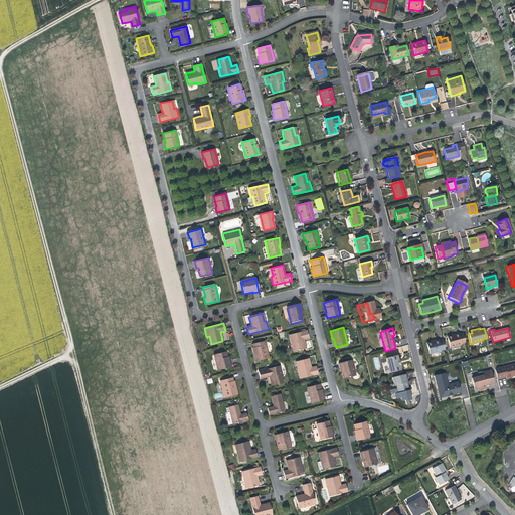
[(308,339),(306,331),(289,336),(291,345),(293,344),(295,351),(306,349),(304,343),(303,340),(308,339)]
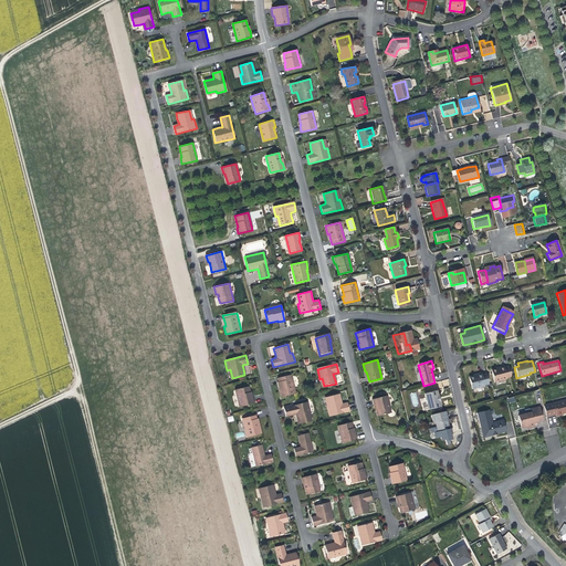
[(491,373),(494,384),(507,380),(507,378),(512,377),(509,366),(504,367),(504,366),(499,367),(494,368),(495,371),(491,373)]
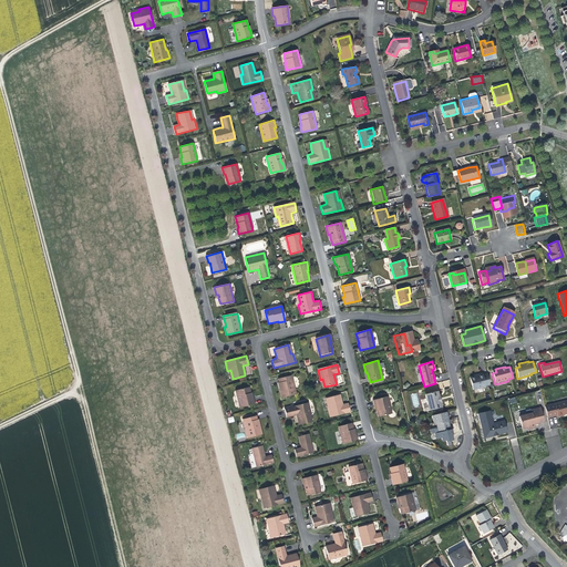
[(468,379),(472,390),(485,387),(485,384),(490,383),(486,373),(482,374),(482,372),(477,374),(473,375),(473,378),(468,379)]
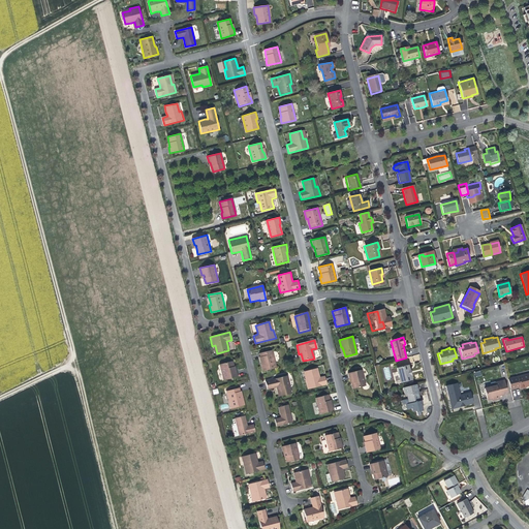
[(276,368),(272,350),(259,353),(261,361),(261,364),(260,364),(262,371),(276,368)]
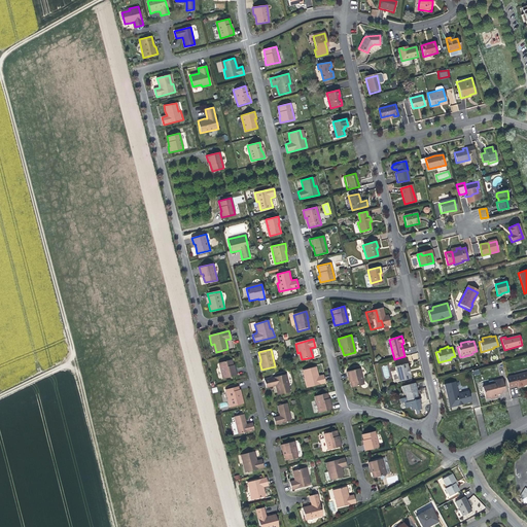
[(231,359),(218,361),(222,379),(236,376),(234,367),(233,369),(232,365),(231,359)]
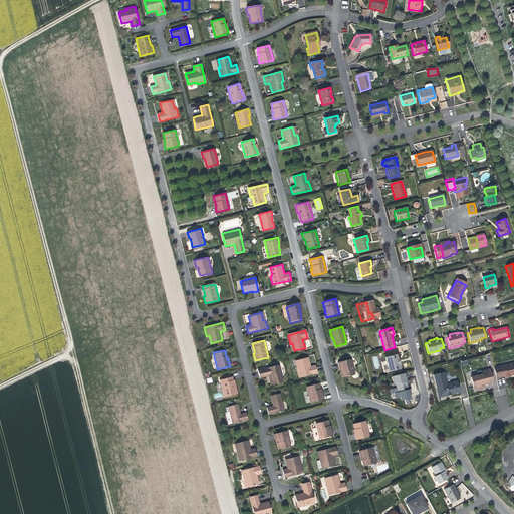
[(395,355),(383,358),(388,372),(399,369),(398,365),(399,364),(398,361),(397,358),(396,359),(395,355)]
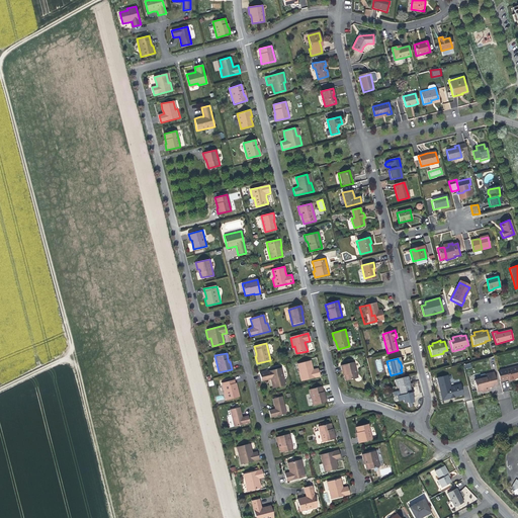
[(298,371),(300,381),(319,376),(317,368),(312,369),(312,366),(310,360),(298,363),(300,371),(298,371)]
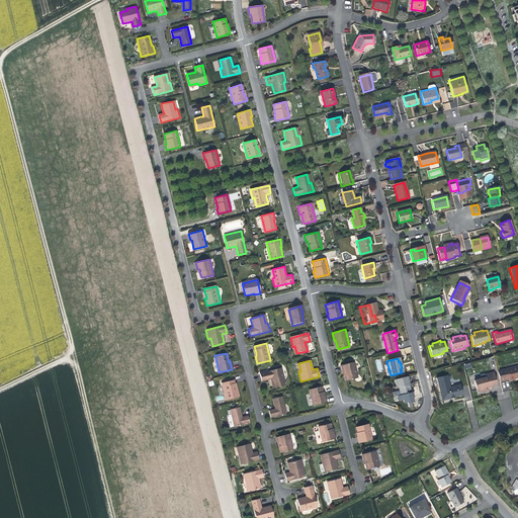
[(357,377),(353,362),(340,365),(342,372),(343,375),(345,380),(357,377)]
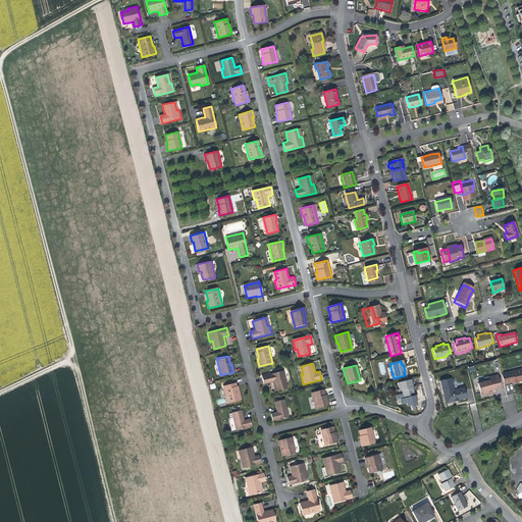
[(521,366),(501,372),(503,382),(511,380),(511,382),(520,379),(521,378),(521,366)]
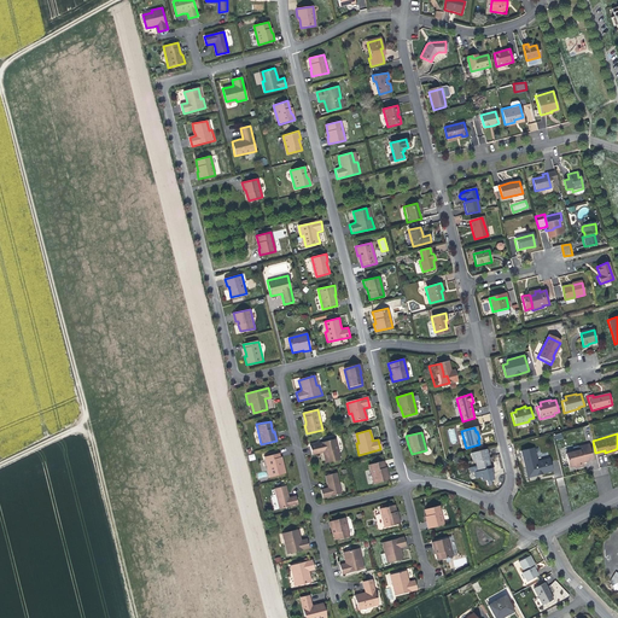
[(334,438),(309,445),(312,455),(322,452),(324,456),(325,462),(339,459),(334,438)]
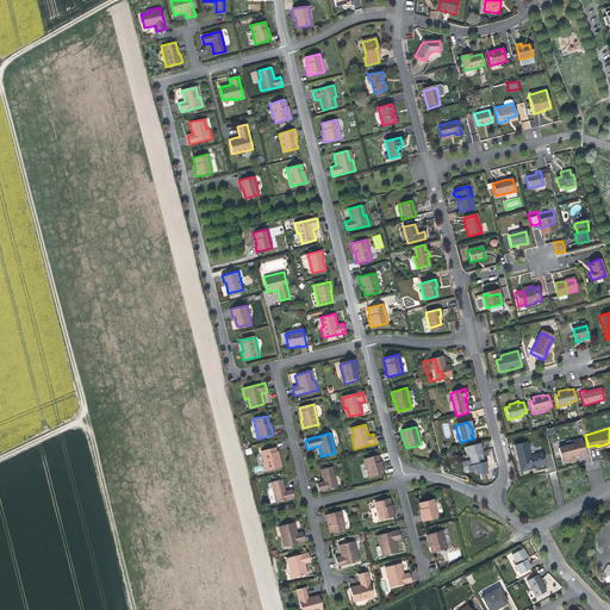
[(570,460),(574,459),(573,456),(584,454),(579,439),(570,442),(571,446),(558,449),(561,462),(570,460)]
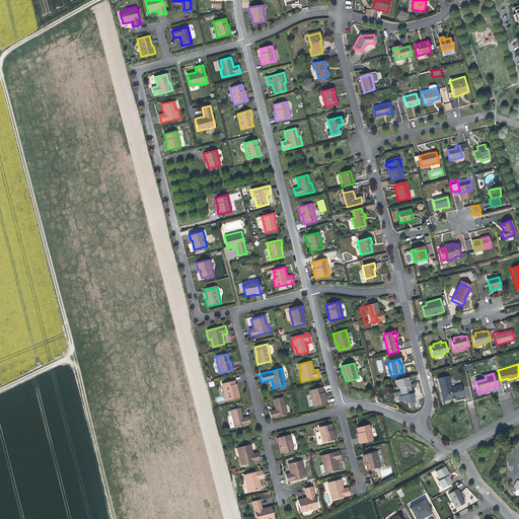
[(448,376),(437,379),(443,402),(455,399),(463,397),(460,385),(450,387),(448,376)]
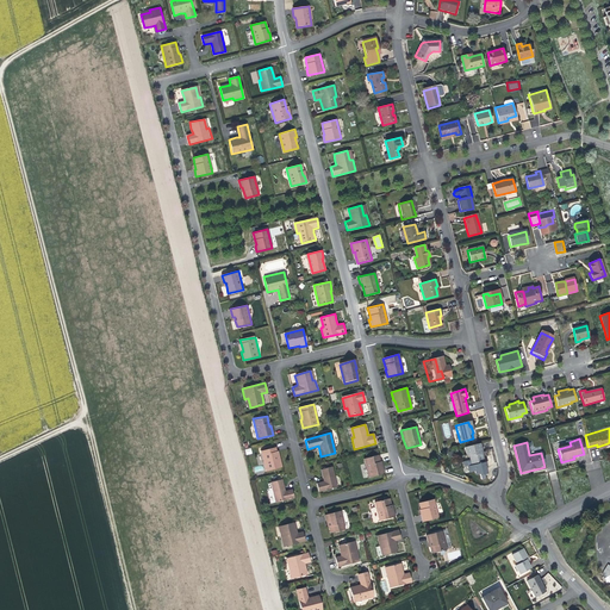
[(480,448),(478,443),(464,447),(466,455),(468,455),(470,460),(462,462),(464,467),(467,466),(470,472),(473,471),(485,467),(486,467),(485,462),(484,462),(481,453),(480,453),(479,448),(480,448)]
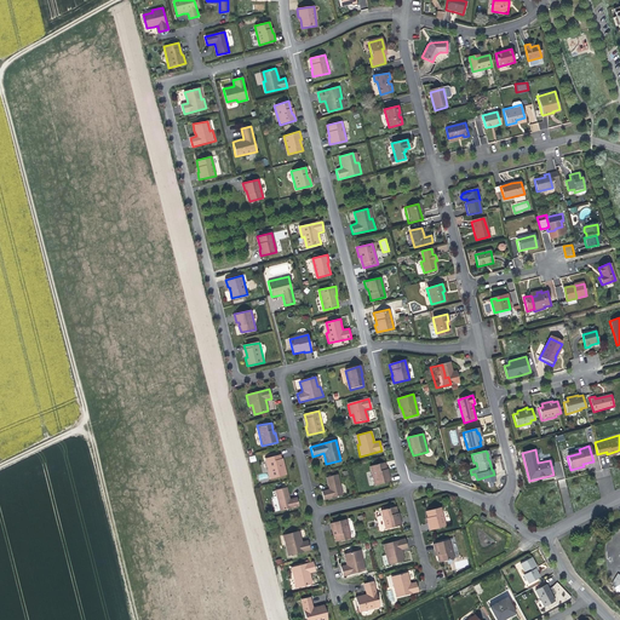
[(279,455),(265,459),(270,478),(286,475),(283,466),(282,466),(280,459),(279,455)]
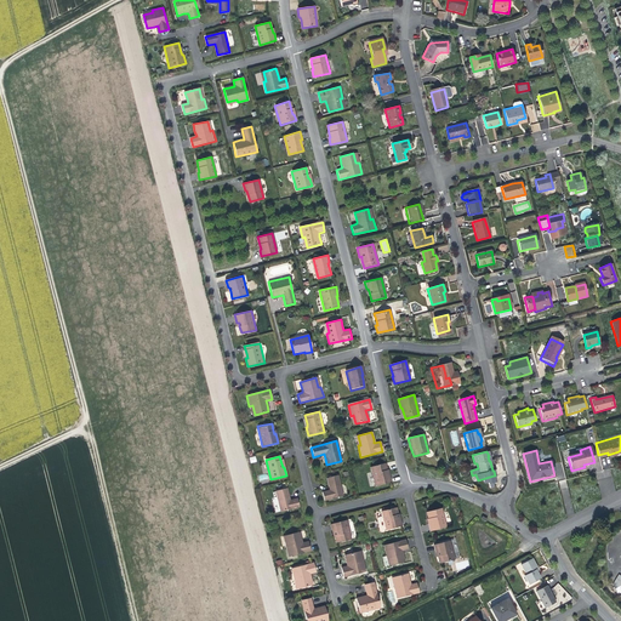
[(385,463),(370,467),(375,486),(391,483),(389,476),(388,476),(387,471),(385,463)]
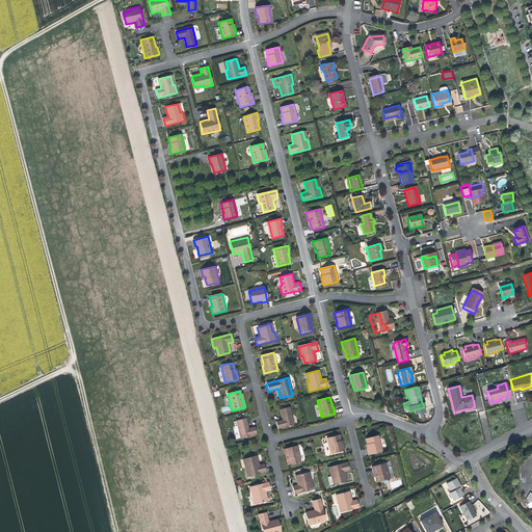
[(294,424),(290,406),(280,409),(281,416),(282,420),(276,421),(277,428),(294,424)]
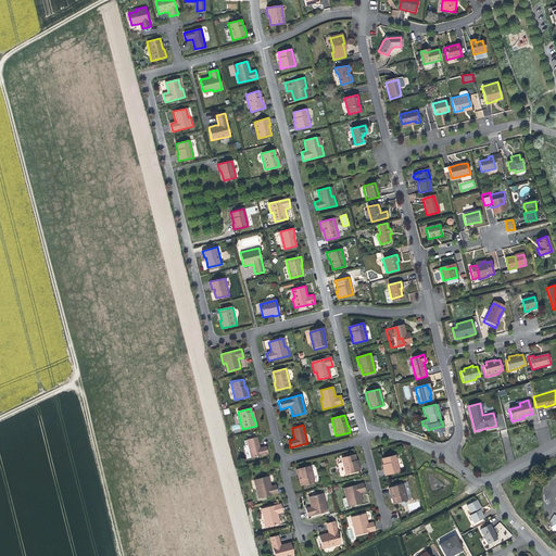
[(256,437),(247,440),(251,458),(268,454),(266,446),(260,447),(258,443),(256,437)]
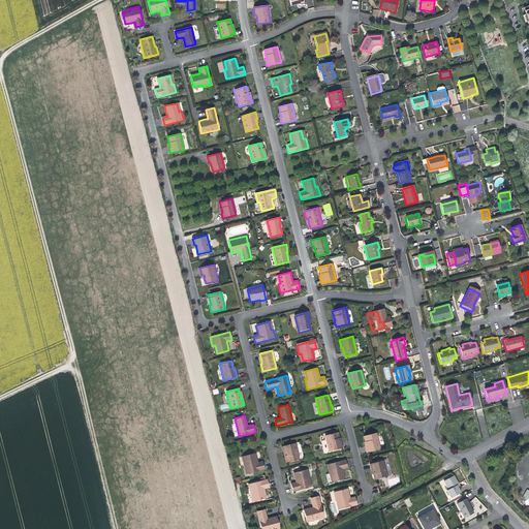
[(338,439),(337,432),(324,435),(329,452),(342,448),(340,441),(339,441),(338,439)]
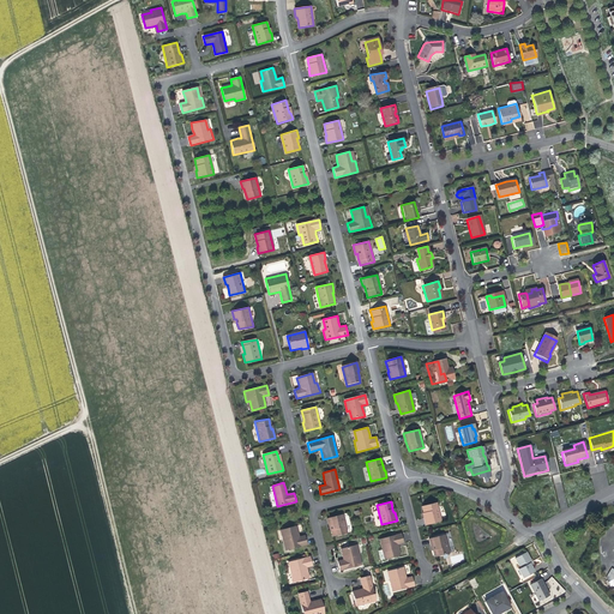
[(440,522),(435,503),(422,506),(425,515),(425,518),(423,518),(425,525),(440,522)]
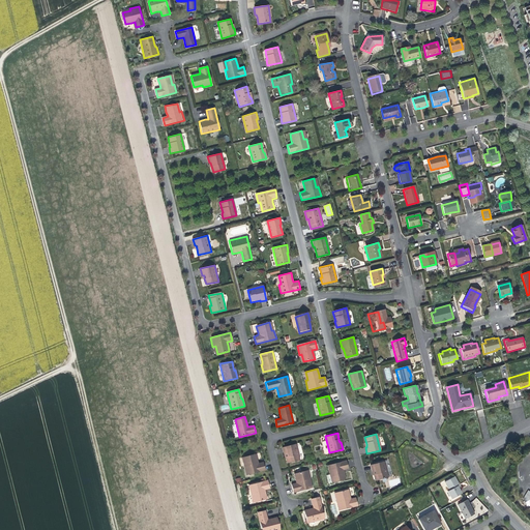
[(299,460),(295,444),(282,447),(284,454),(285,453),(286,458),(287,463),(299,460)]
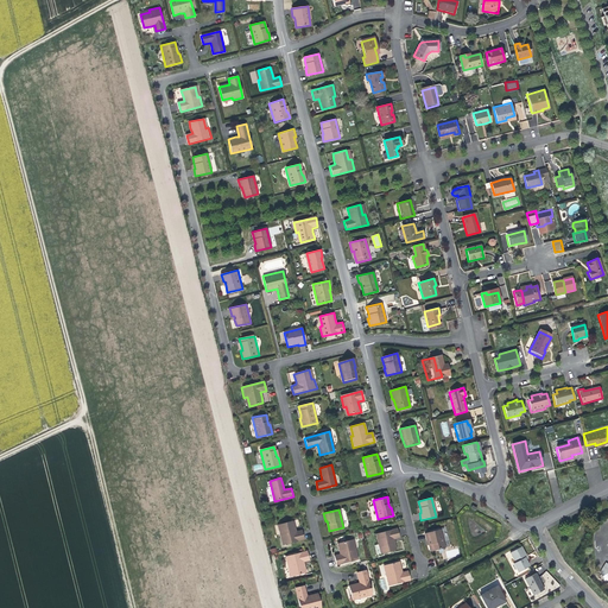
[(278,533),(280,545),(303,539),(301,530),(295,531),(295,527),(292,520),(278,524),(280,533),(278,533)]
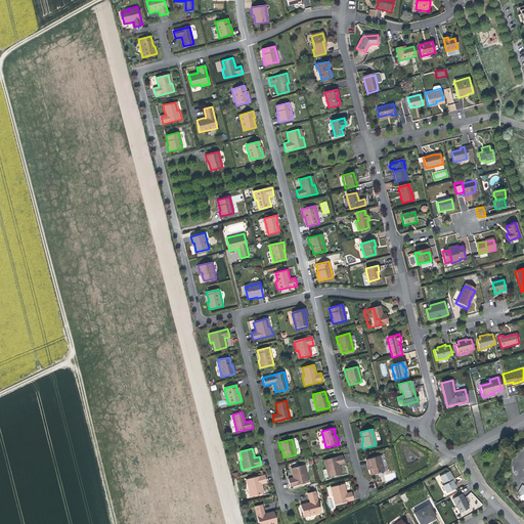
[(343,463),(342,455),(323,460),(325,469),(328,468),(330,476),(341,473),(340,467),(339,464),(343,463)]
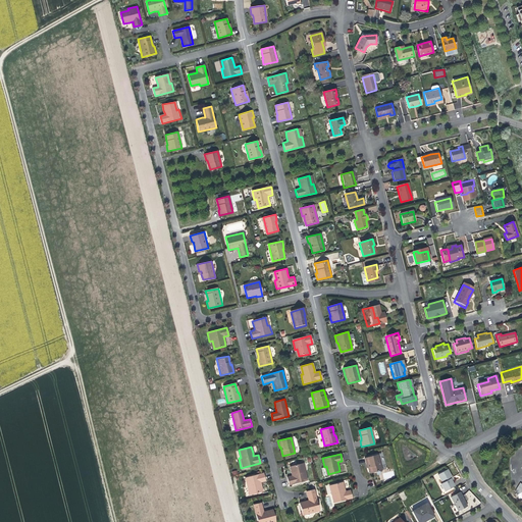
[(368,466),(369,472),(381,470),(377,454),(364,457),(366,464),(367,463),(368,466)]
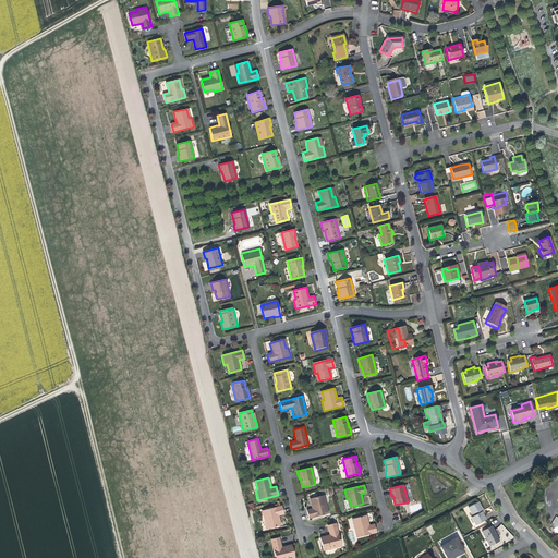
[(308,518),(328,513),(326,504),(324,505),(320,495),(310,498),(311,505),(312,508),(306,510),(308,518)]
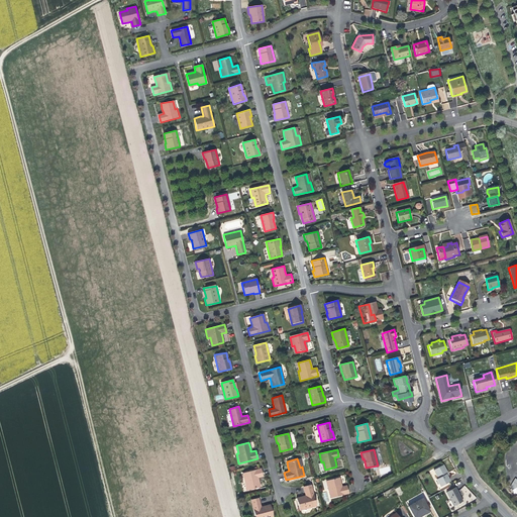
[(433,472),(437,478),(445,473),(446,475),(448,474),(443,466),(433,472)]
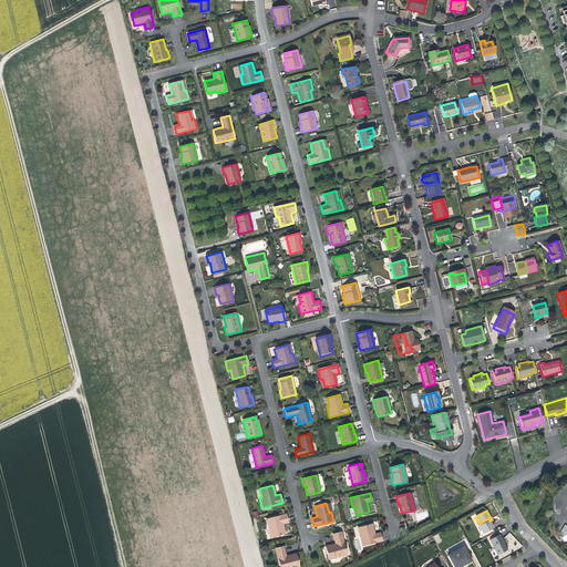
[(285,514),(265,519),(267,528),(270,528),(272,536),(285,534),(282,527),(282,524),(287,523),(285,514)]
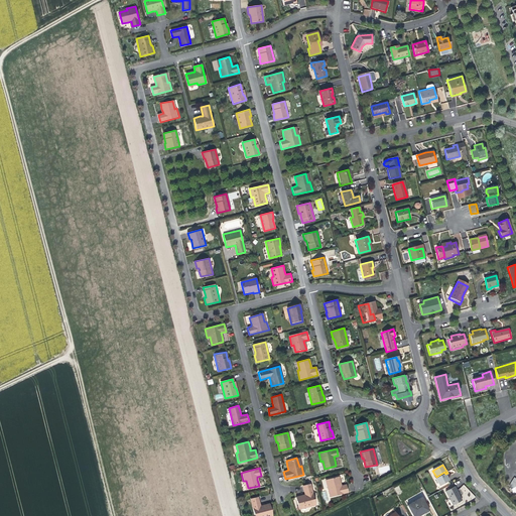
[(444,472),(436,477),(434,478),(439,487),(449,481),(447,477),(445,474),(444,472)]
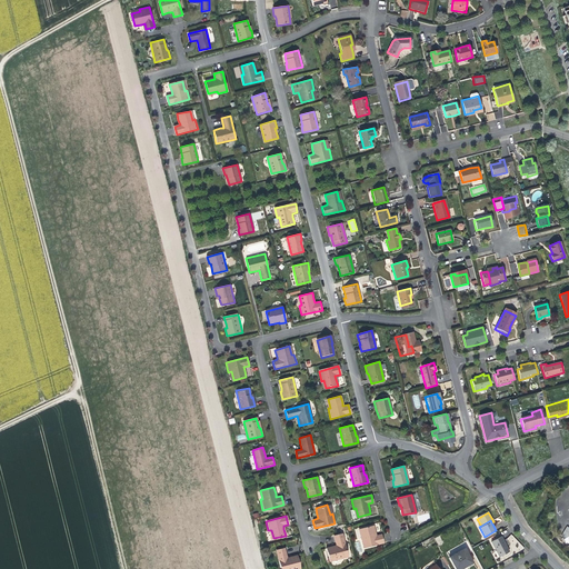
[(363,548),(382,542),(380,533),(375,536),(375,532),(372,526),(360,529),(362,537),(360,538),(363,548)]
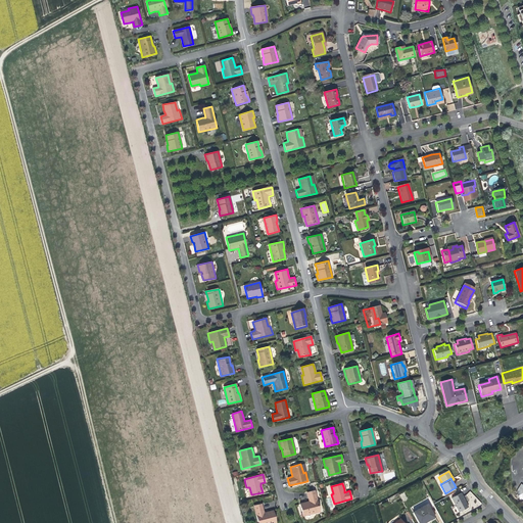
[(320,511),(314,490),(306,492),(308,501),(299,504),(301,509),(302,515),(320,511)]
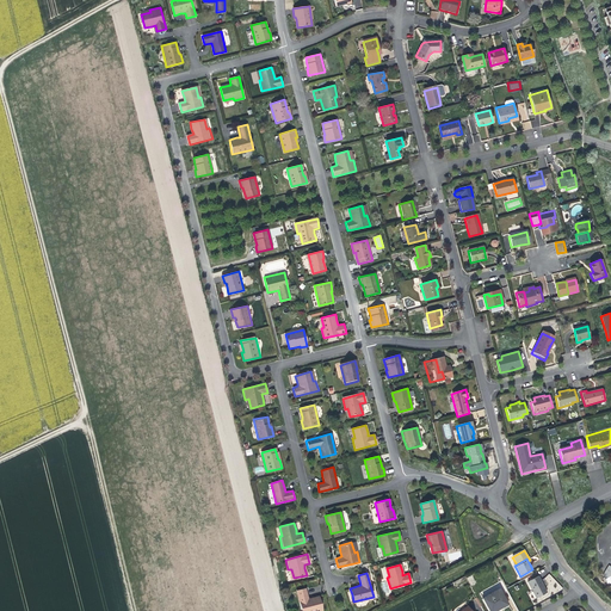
[(538,575),(528,582),(536,598),(547,592),(542,585),(543,585),(542,582),(538,575)]
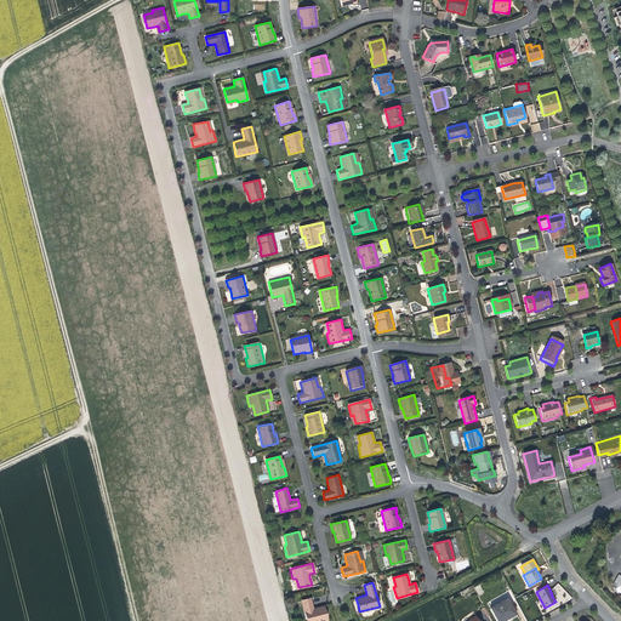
[(311,598),(301,600),(306,620),(322,620),(328,620),(325,613),(324,605),(313,608),(311,598)]
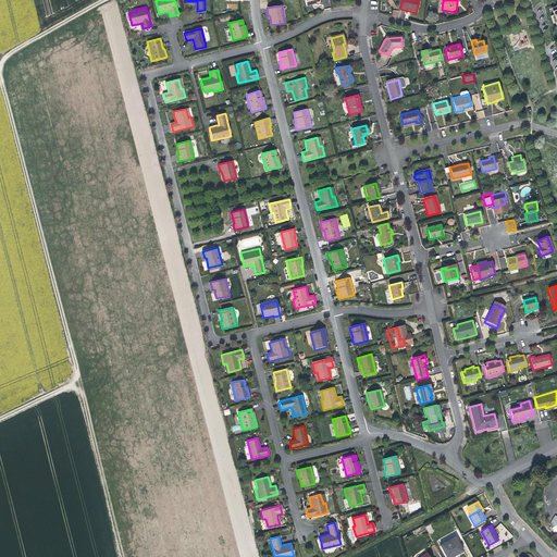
[(455,536),(440,545),(445,556),(450,556),(455,555),(462,551),(455,536)]
